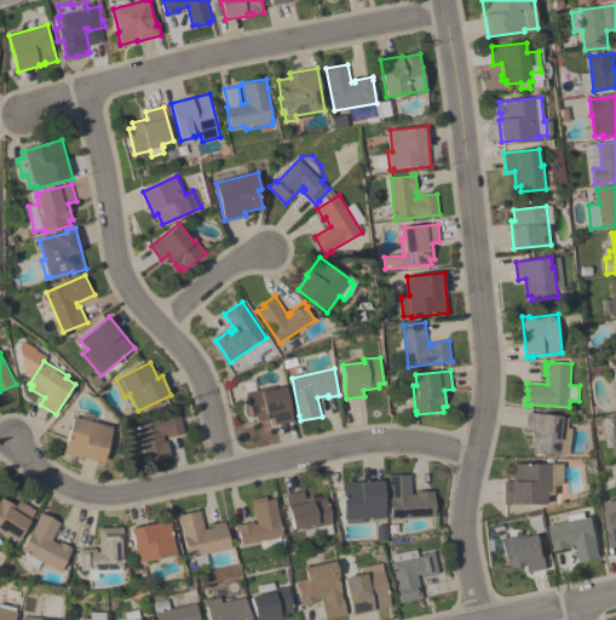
[(276,425),(275,418),(259,422),(258,418),(253,419),(247,392),(248,392),(247,383),(254,382),(257,390),(286,384),(287,386),(295,420),(276,425)]
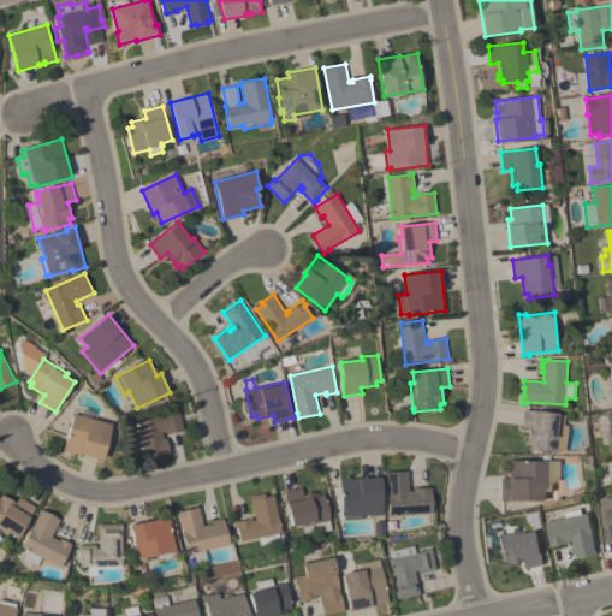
[(171,455),(147,461),(138,419),(180,410),(185,431),(167,434),(167,432),(164,432),(165,439),(167,438),(171,455)]
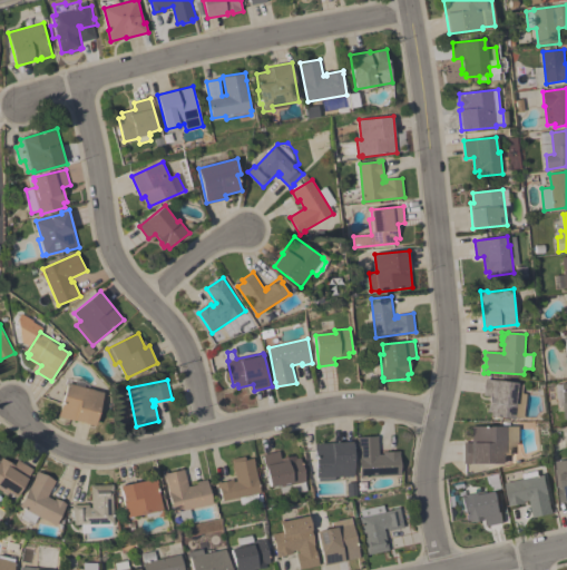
[(487,380),(525,384),(524,393),(528,394),(525,418),(517,416),(517,420),(492,416),(492,412),(490,412),(491,396),(485,395),(487,380)]
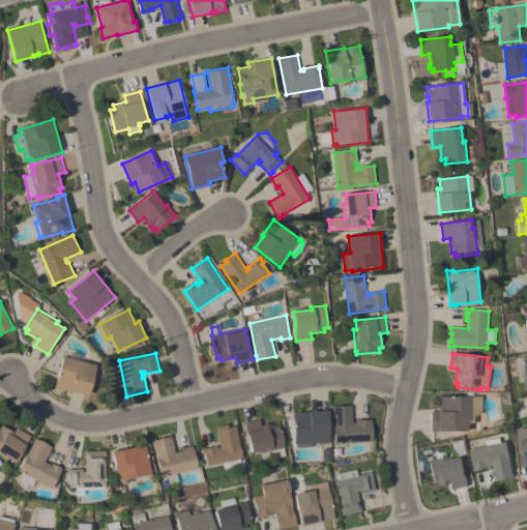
[(97,364),(89,395),(56,387),(64,356),(97,364)]
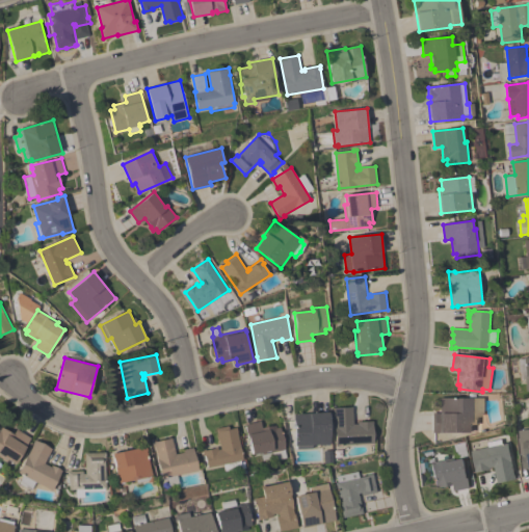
[(484,416),(479,416),(479,425),(474,425),(474,432),(444,432),(444,433),(433,433),(434,414),(442,414),(442,397),(485,398),(484,416)]
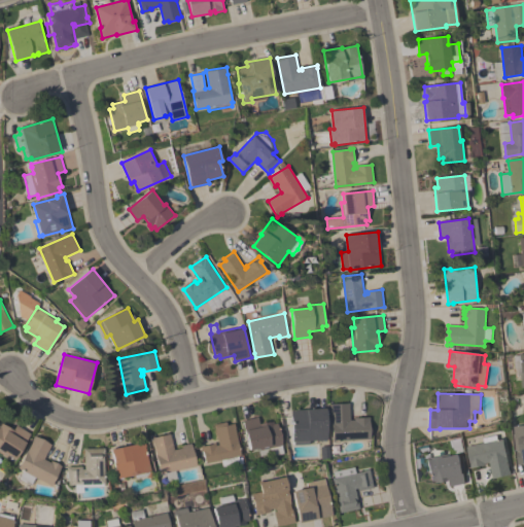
[(351,420),(355,420),(355,418),(371,417),(372,440),(334,441),(333,409),(332,409),(332,403),(350,403),(351,420)]
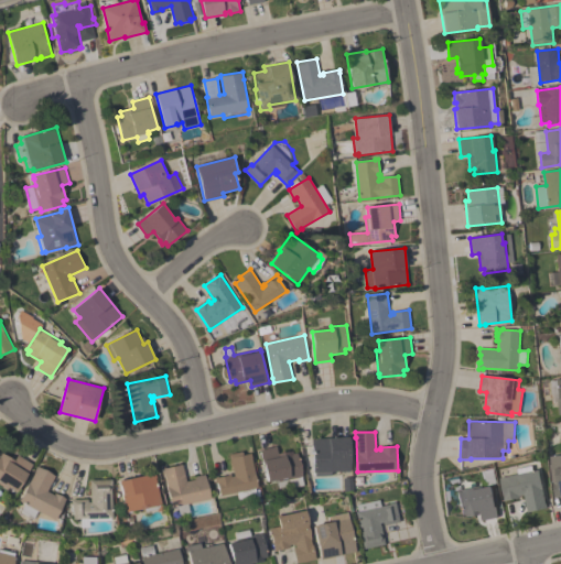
[(316,476),(315,473),(314,473),(313,438),(349,437),(352,472),(332,472),(332,476),(316,476)]
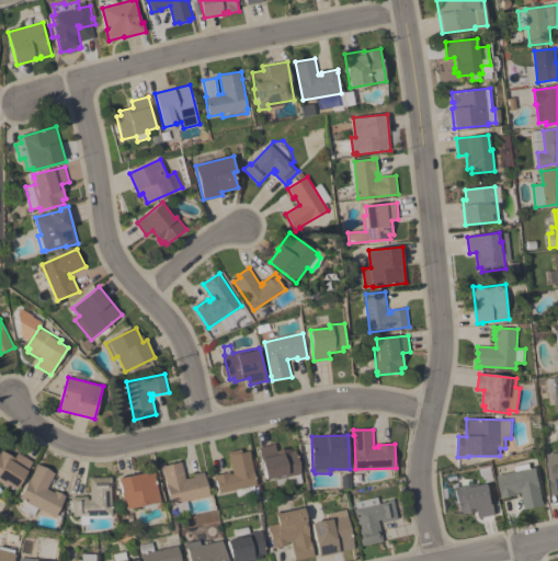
[(276,444),(277,451),(283,449),(292,449),(293,451),(296,450),(304,483),(291,487),(289,483),(279,485),(276,477),(268,479),(260,447),(276,444)]
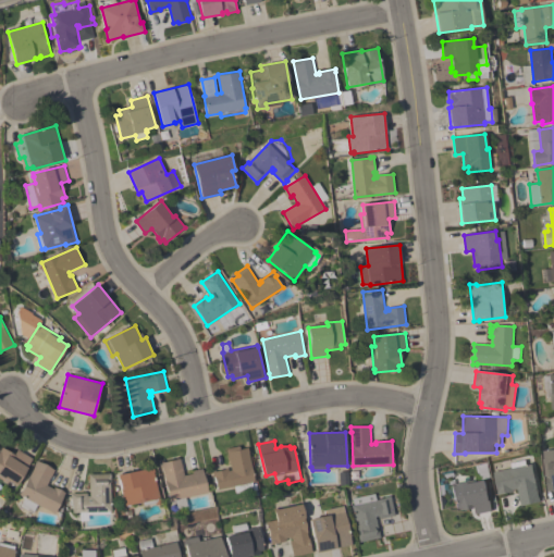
[(218,490),(216,475),(213,475),(213,471),(229,468),(230,471),(232,470),(228,449),(241,446),(241,449),(249,447),(250,453),(249,453),(256,482),(218,490)]
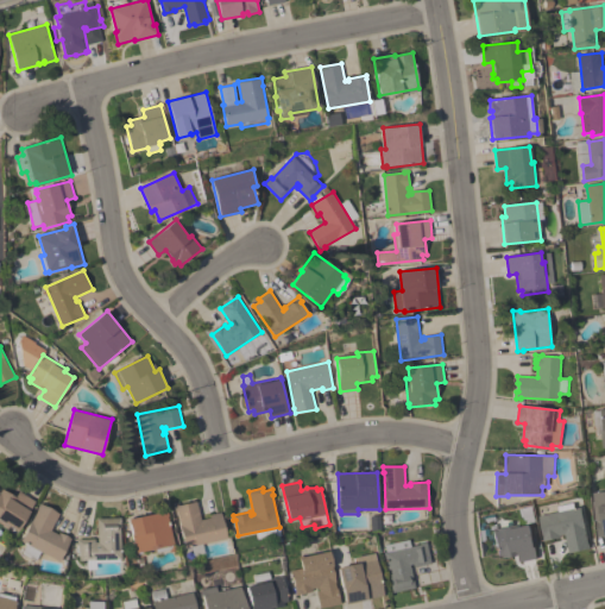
[(6,526),(2,532),(0,529),(0,491),(1,493),(4,489),(17,497),(20,491),(37,502),(18,531),(10,526),(8,528),(6,526)]
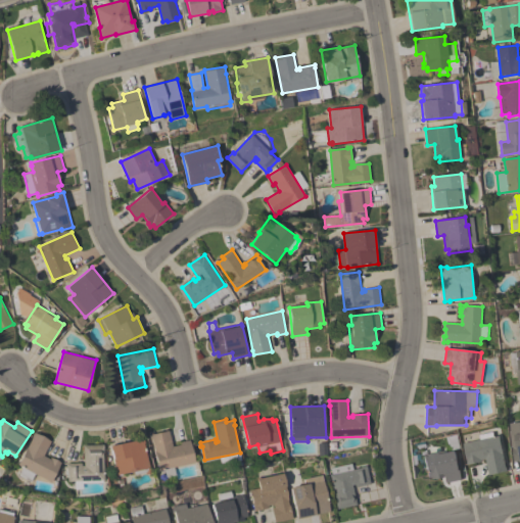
[(174,446),(182,444),(181,442),(191,440),(196,462),(175,467),(177,475),(168,477),(166,469),(160,470),(153,439),(152,439),(151,434),(170,430),(174,446)]
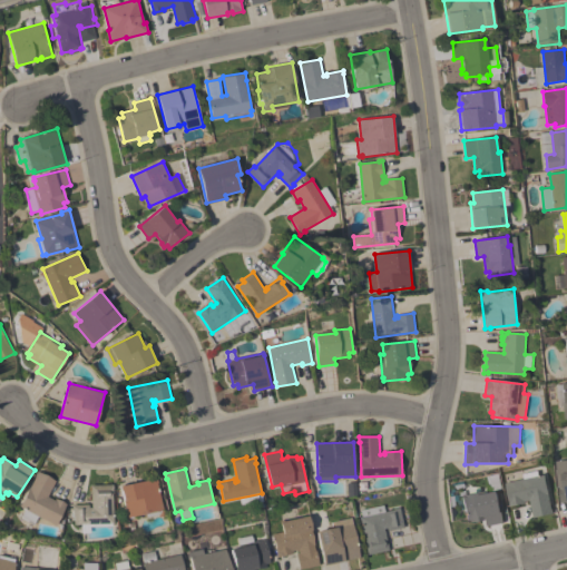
[(526,479),(525,474),(539,471),(540,475),(547,474),(555,513),(536,518),(531,500),(527,501),(527,503),(512,507),(507,483),(526,479)]
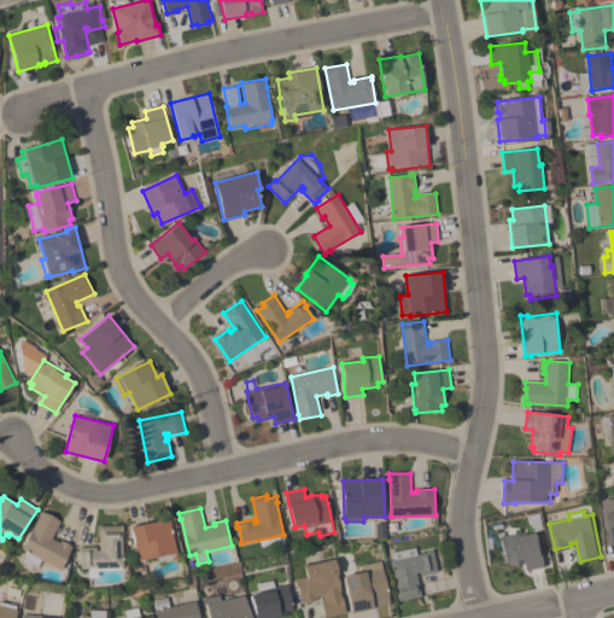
[(53,538),(60,542),(62,541),(74,547),(71,552),(71,551),(62,570),(42,560),(37,570),(23,563),(28,553),(22,549),(33,529),(34,529),(40,517),(39,517),(41,512),(46,514),(47,512),(58,517),(57,519),(62,522),(53,538)]
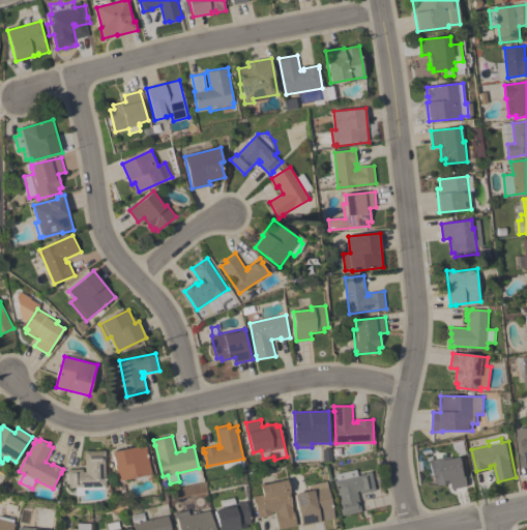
[(113,457),(112,452),(146,444),(147,449),(146,449),(151,474),(147,475),(148,478),(137,481),(136,477),(119,481),(113,457)]
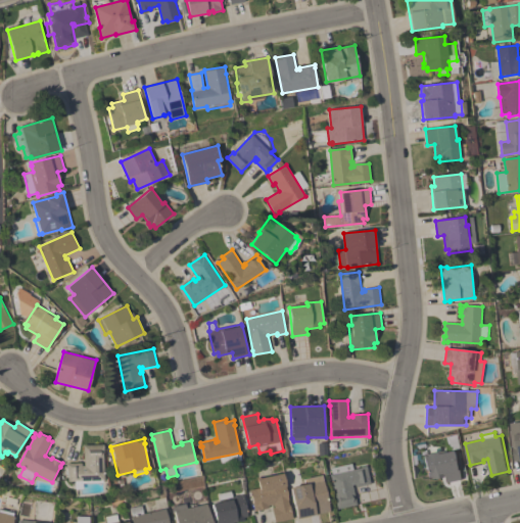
[(68,481),(67,468),(66,464),(83,463),(83,466),(85,466),(84,445),(104,444),(105,453),(104,453),(105,480),(68,481)]
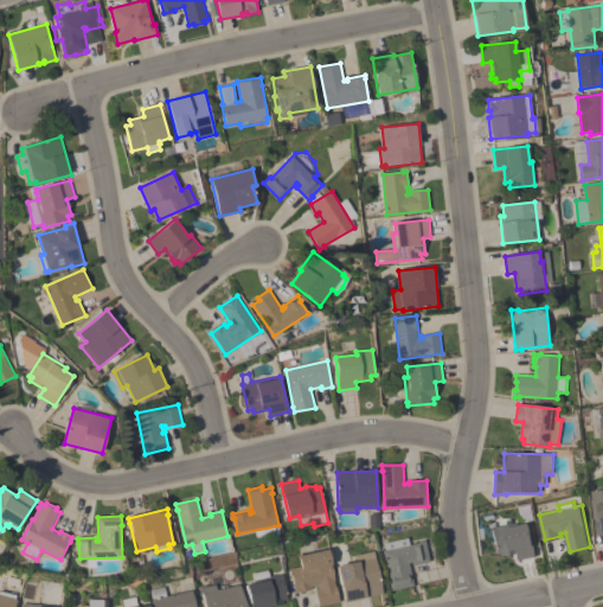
[(520,561),(519,553),(502,556),(502,554),(498,554),(493,528),(496,526),(496,528),(519,523),(520,525),(531,523),(534,544),(536,543),(538,557),(520,561)]
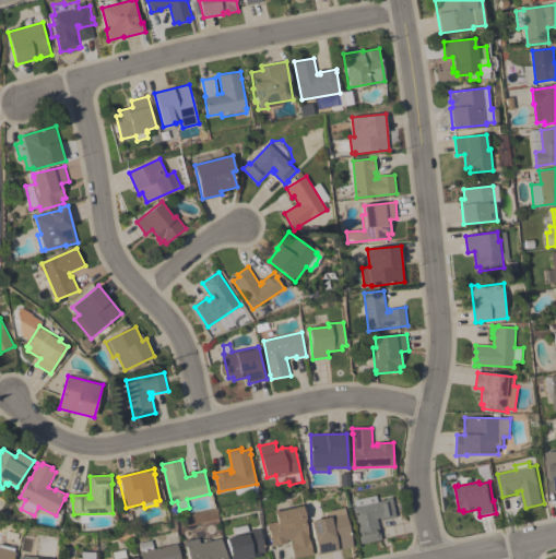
[(378,495),(379,502),(388,500),(388,499),(393,498),(398,518),(382,521),(381,518),(378,519),(382,539),(362,544),(361,538),(362,538),(355,507),(356,507),(355,500),(378,495)]
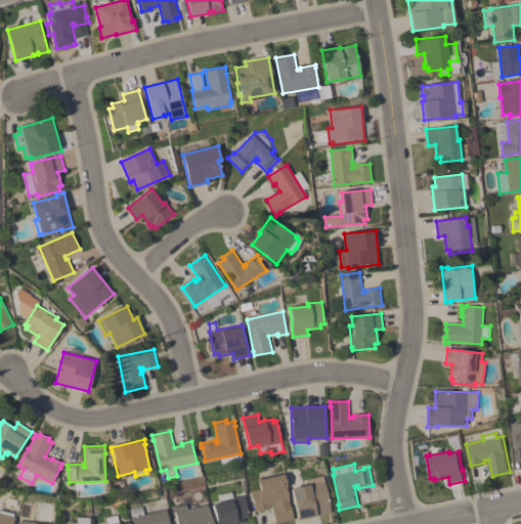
[(285,474),(295,520),(277,523),(273,509),(276,509),(275,506),(270,507),(270,509),(257,512),(252,491),(261,489),(259,480),(285,474)]
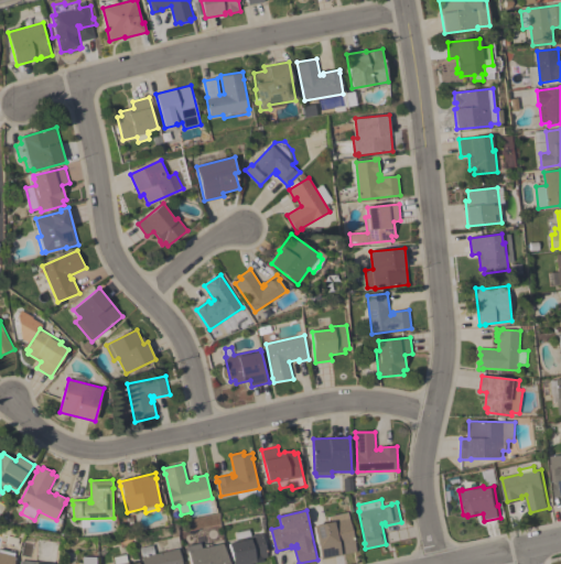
[(322,560),(314,527),(333,522),(332,518),(348,513),(357,552),(322,560)]
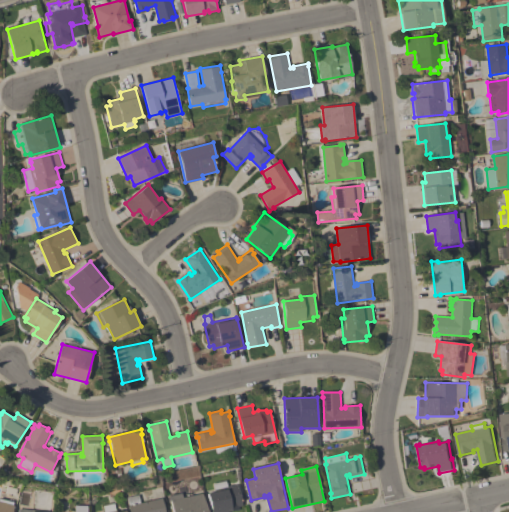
[(228,480),(229,486),(240,484),(244,505),(240,506),(241,509),(228,511),(212,511),(208,493),(217,491),(215,483),(228,480)]
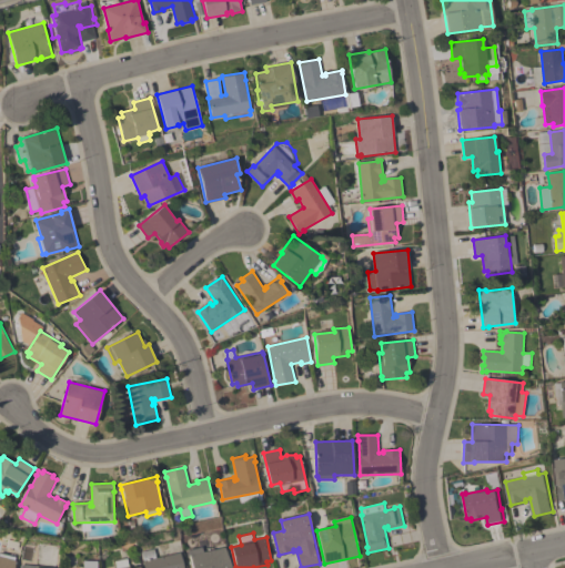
[(202,540),(204,551),(226,547),(230,567),(193,567),(189,544),(202,540)]
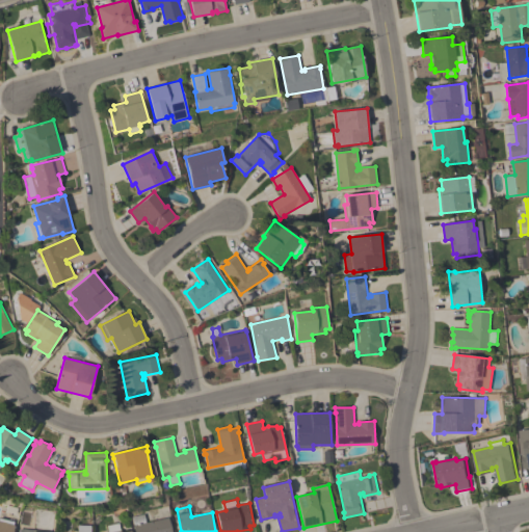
[(146,514),(148,522),(170,517),(173,531),(136,531),(135,525),(136,525),(134,516),(146,514)]
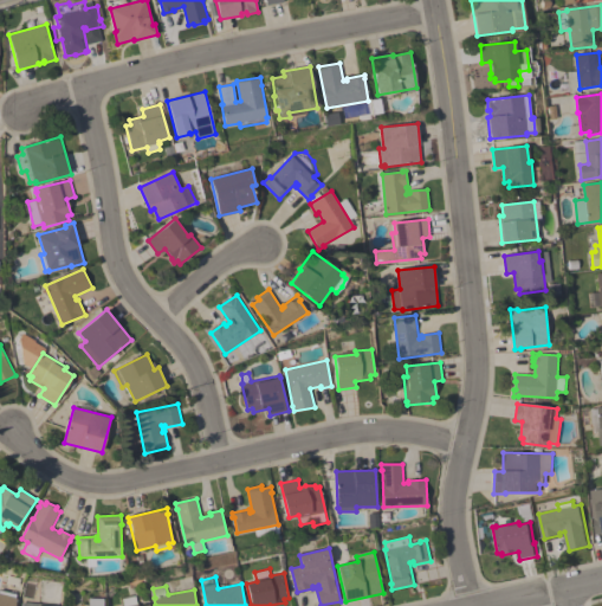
[(0,605),(0,590),(18,594),(17,597),(18,598),(15,605),(0,605)]
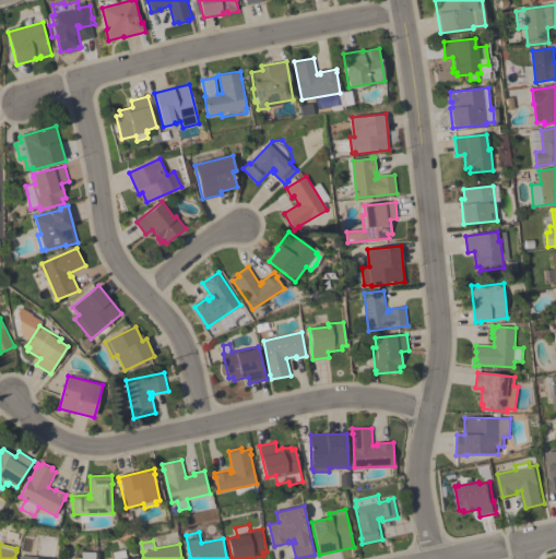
[(129,558),(138,558),(117,558),(115,552),(127,549),(129,558)]
